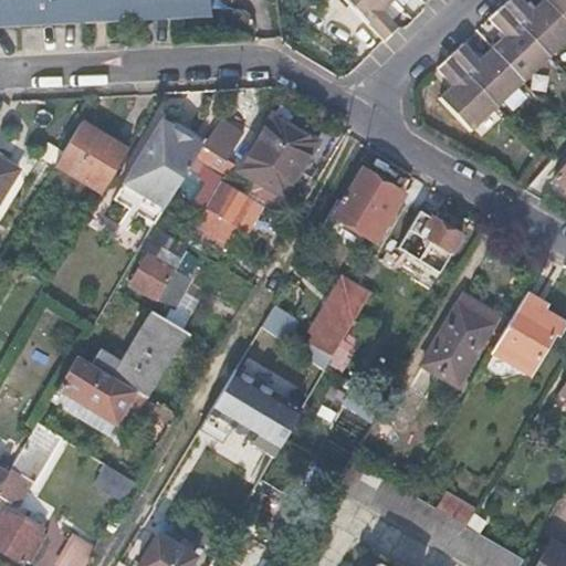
[(8,0),(0,1),(0,27),(212,17),(210,0),(8,0)]
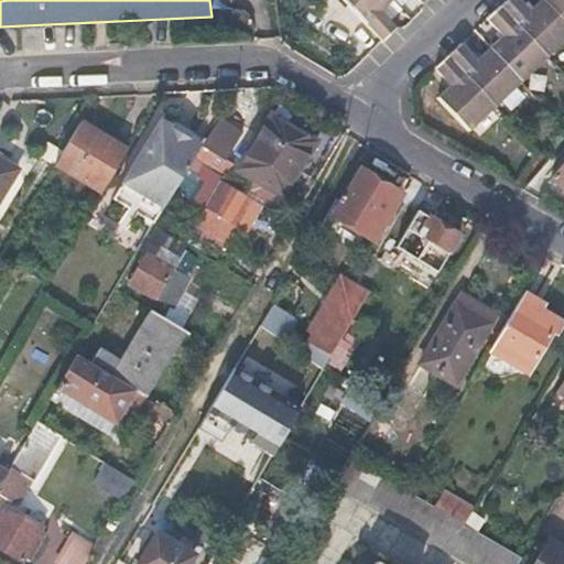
[(335,0),(375,43),(388,30),(371,13),(386,0),(409,0),(413,4),(418,0),(335,0)]
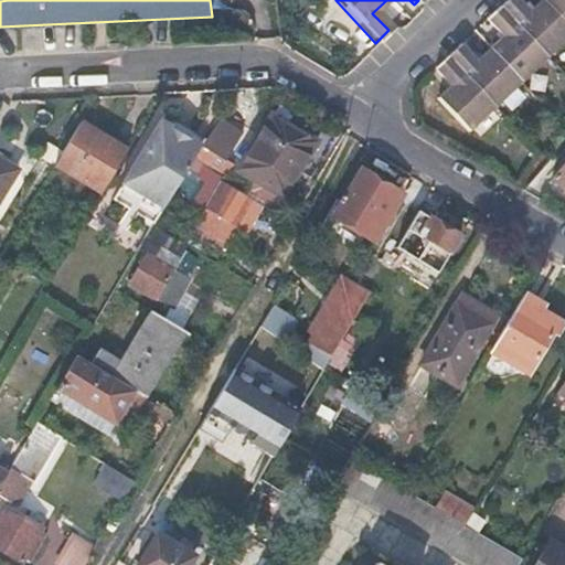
[(444,44),(417,70),(434,85),(420,99),(451,134),(564,23),(564,0),(522,0),(512,9),(503,0),(490,0),(470,19),(486,34),(459,61),(449,51),(444,44)]
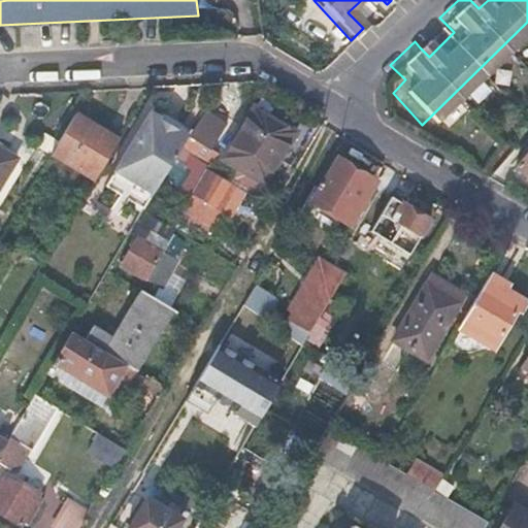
[(254,109),(225,156),(266,180),(297,134),(254,109)]
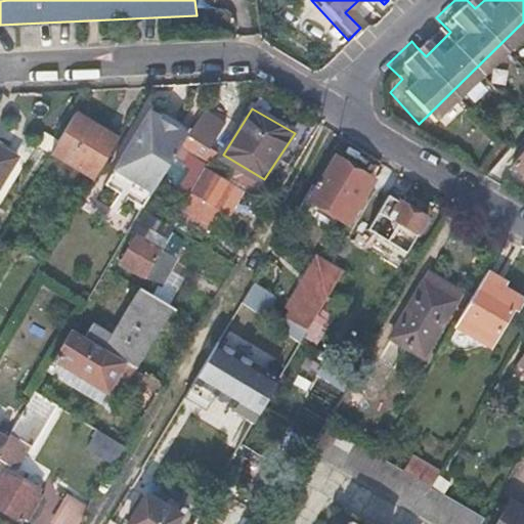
[(112,182),(148,204),(184,144),(192,132),(155,110),(112,182)]
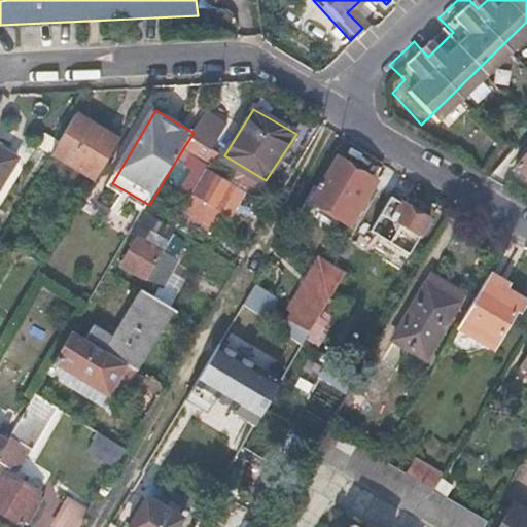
[(123,138),(77,111),(54,151),(98,178),(123,138)]
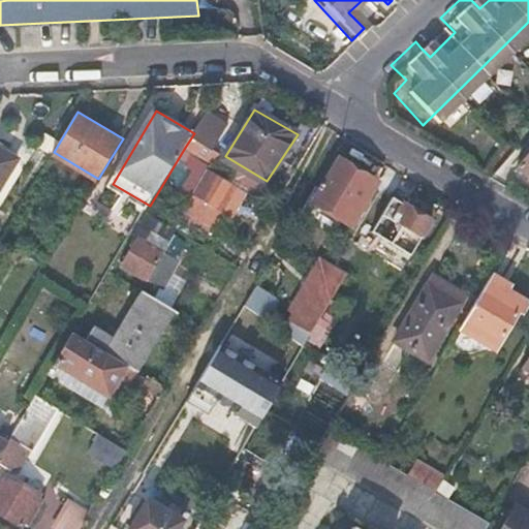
[(0,143),(0,183),(19,153),(0,143)]
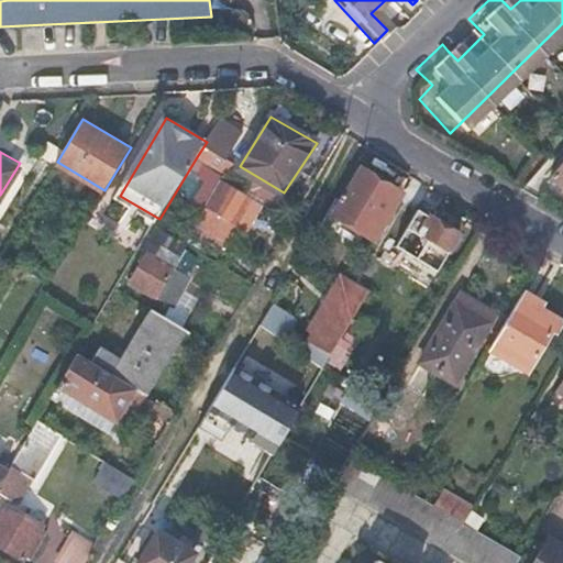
[(562,162),(549,180),(562,191),(562,162)]
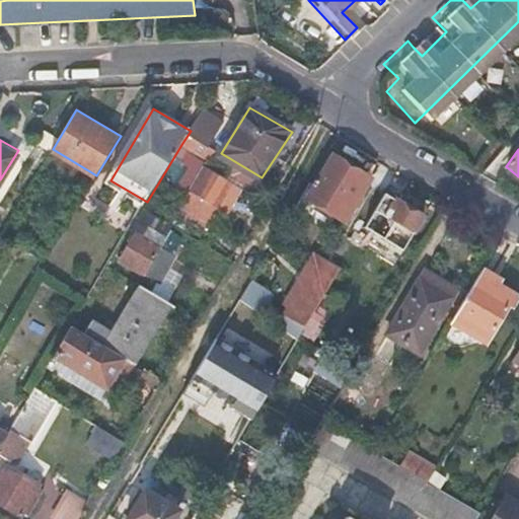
[(335,155),(310,195),(347,218),(358,200),(354,197),(366,174),(335,155)]
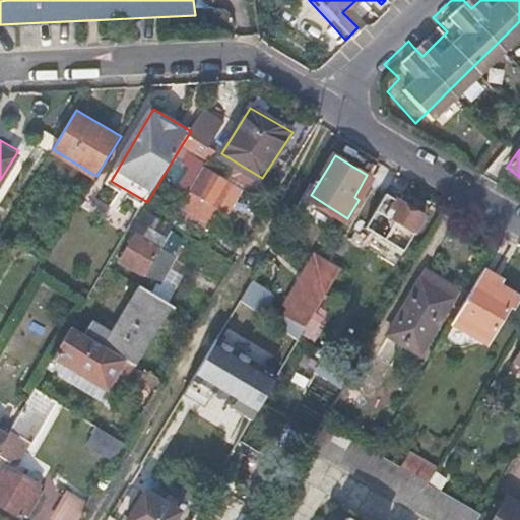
[(235,185),(239,178),(210,160),(206,167),(235,185)]
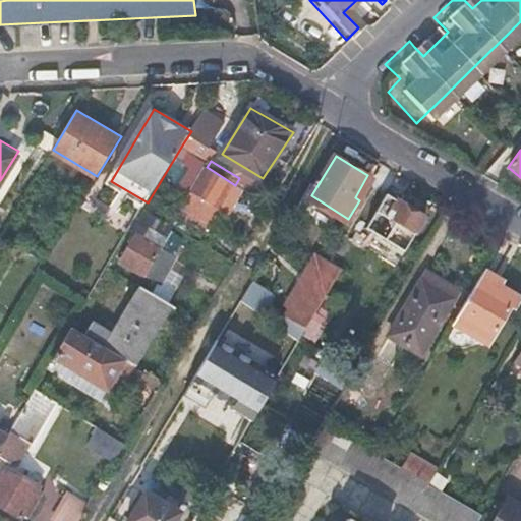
[(228,196),(235,185),(207,167),(192,191),(221,209),(228,196)]
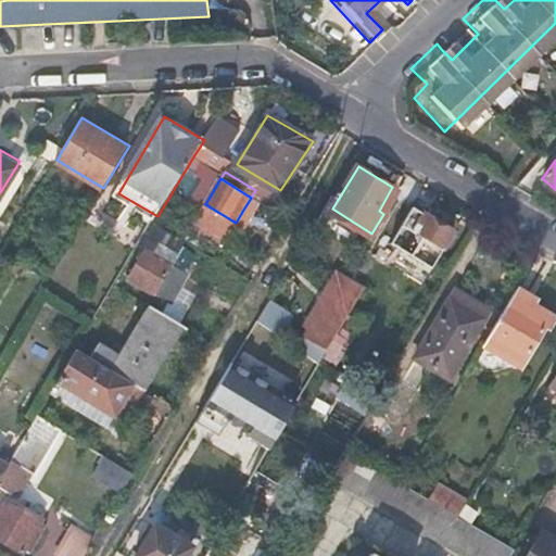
[(395,214),(405,220),(424,190),(408,181),(397,200),(395,214)]
